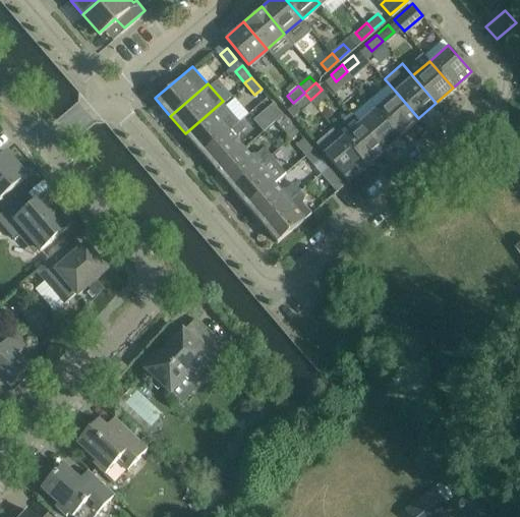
[(395,91),(378,106),(400,133),(418,118),(395,91)]
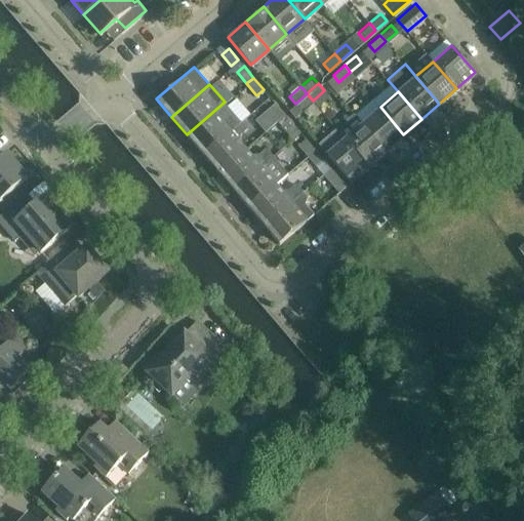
[(295,104),(289,109),(294,116),(313,101),(307,93),(295,104)]
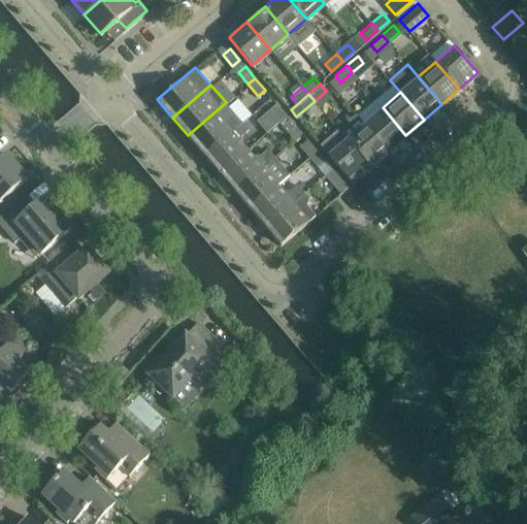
[(188,135),(203,154),(241,120),(226,102),(188,135)]
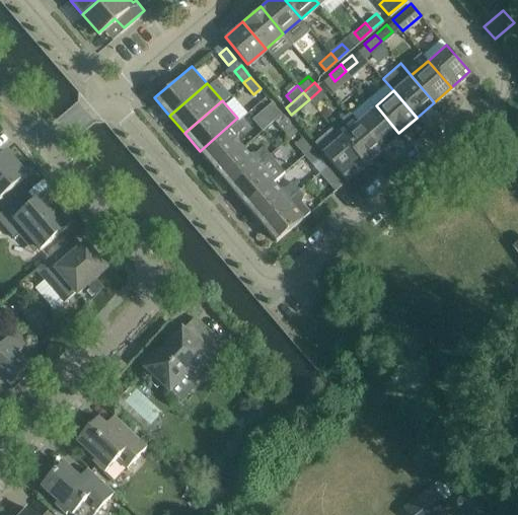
[(264,106),(274,118),(281,112),(271,100),(264,106)]
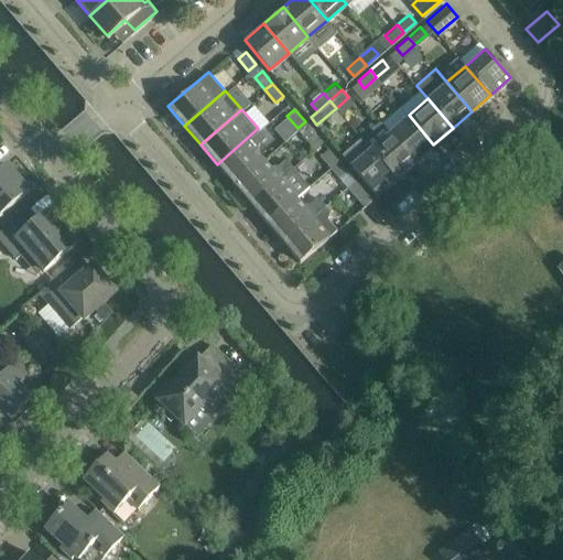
[(409,115),(389,131),(414,160),(433,144),(409,115)]
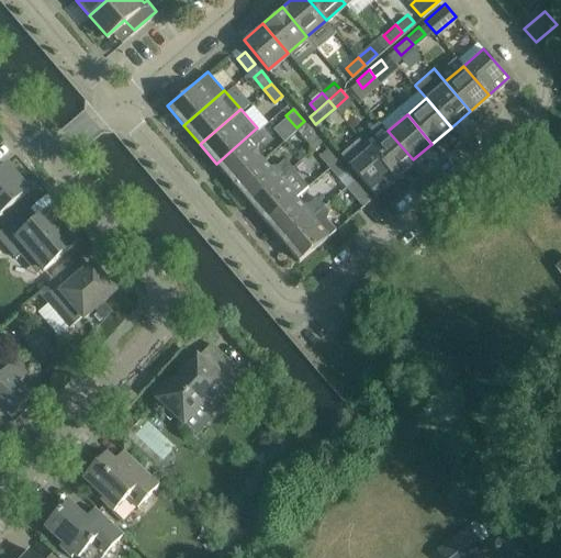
[(304,121),(296,127),(307,140),(314,133),(304,121)]
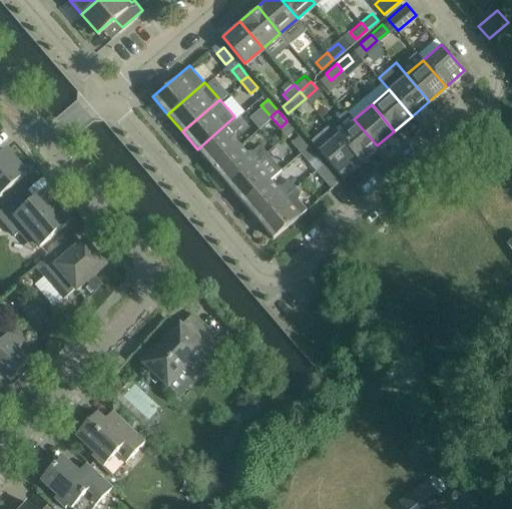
[(197,149),(212,166),(238,143),(232,136),(233,129),(241,123),(235,116),(234,116),(197,149)]
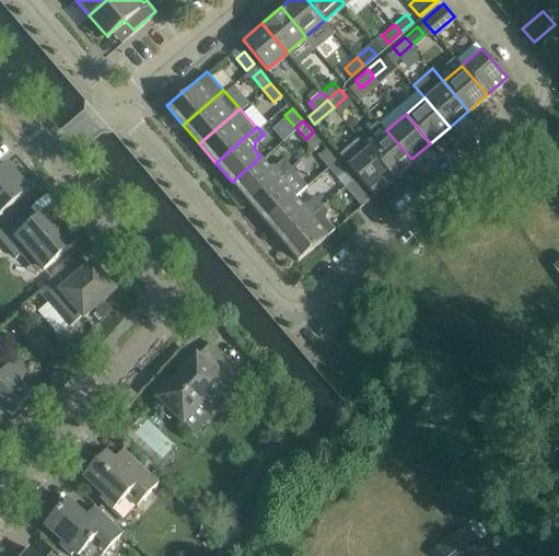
[(386,130),(368,147),(393,175),(411,159),(386,130)]
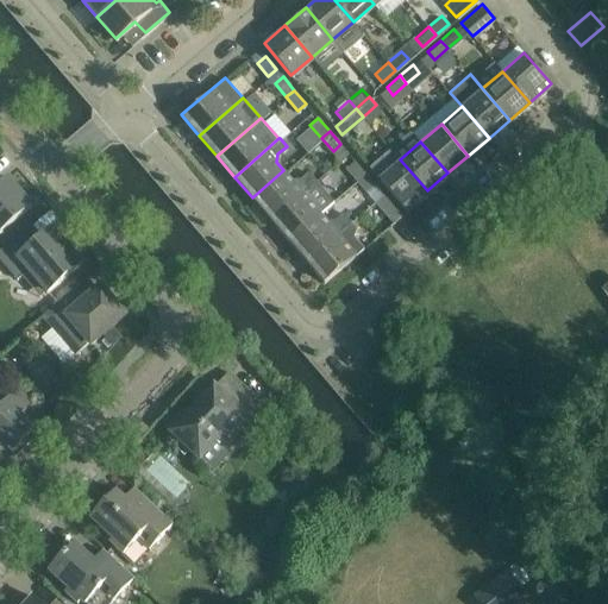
[(389,146),(368,165),(406,209),(427,190),(400,159),(389,146)]
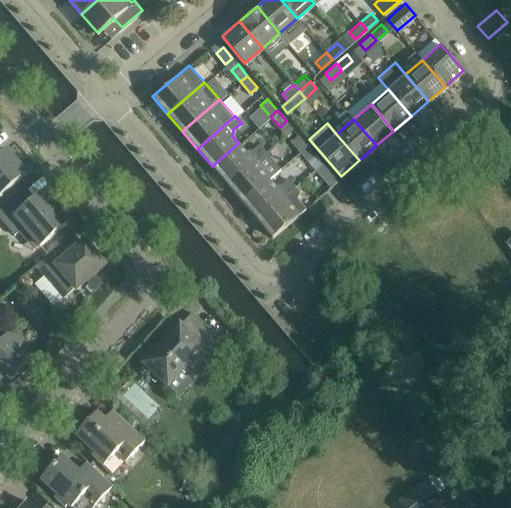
[(307,145),(297,134),(290,140),(300,151),(307,145)]
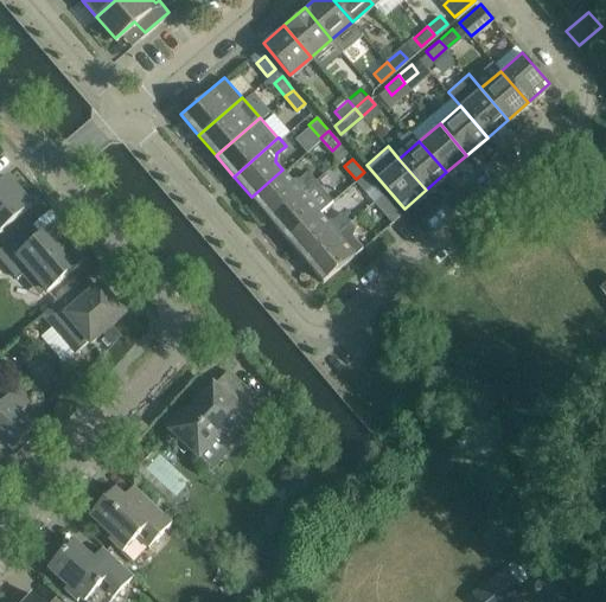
[(252,197),(268,217),(314,178),(306,168),(298,174),(291,175),(289,177),(282,170),(252,197)]
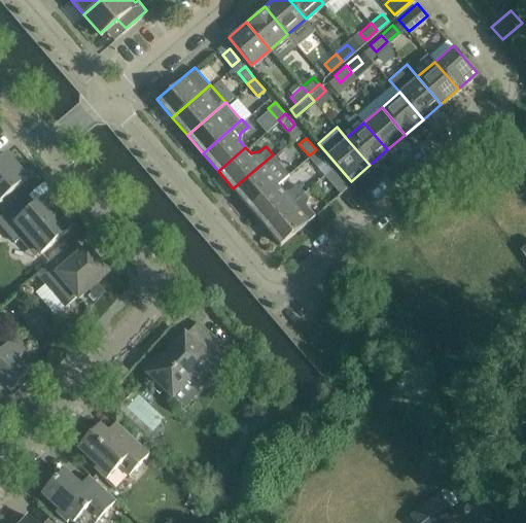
[(316,149),(309,155),(318,167),(325,161),(316,149)]
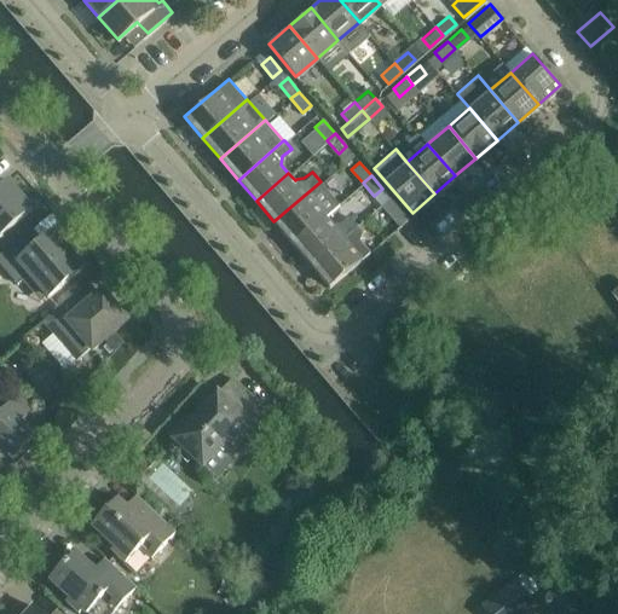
[(0,232),(32,206),(6,177),(0,181),(0,232)]
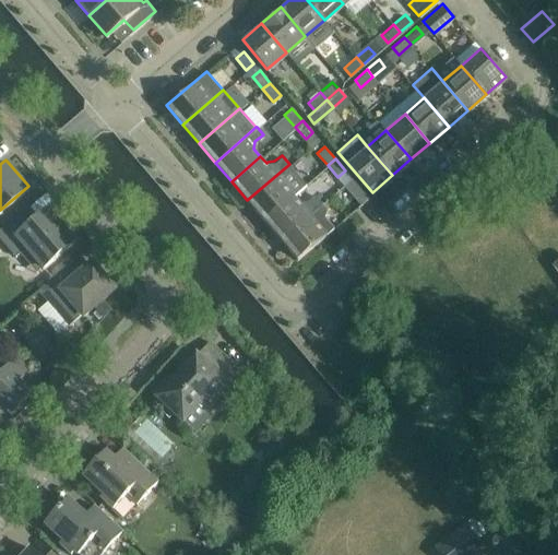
[(289,164),(247,200),(263,219),(293,193),(306,184),(289,164)]
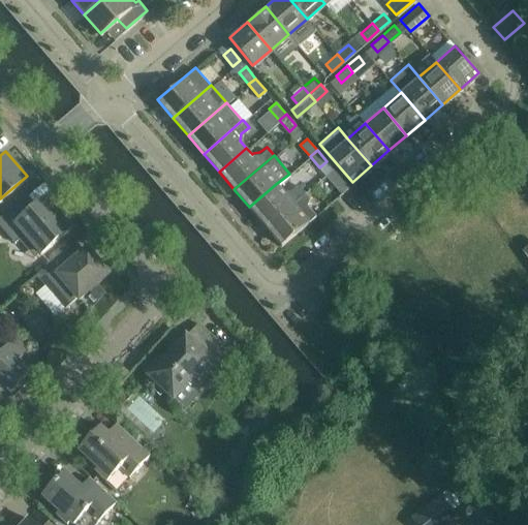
[(333,167),(325,174),(335,185),(342,179),(333,167)]
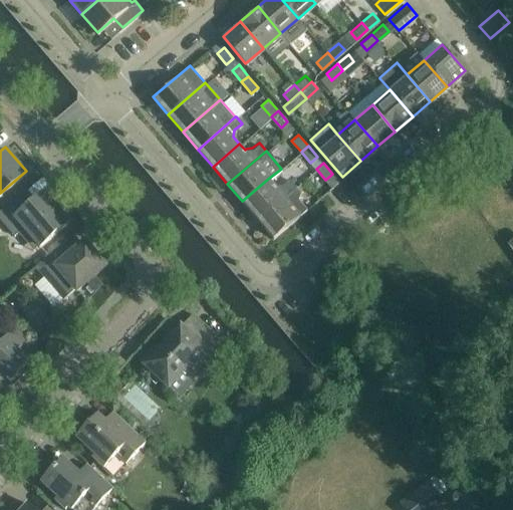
[(288,178),(282,183),(275,184),(274,185),(269,178),(242,201),(257,219),(295,186),(288,178)]
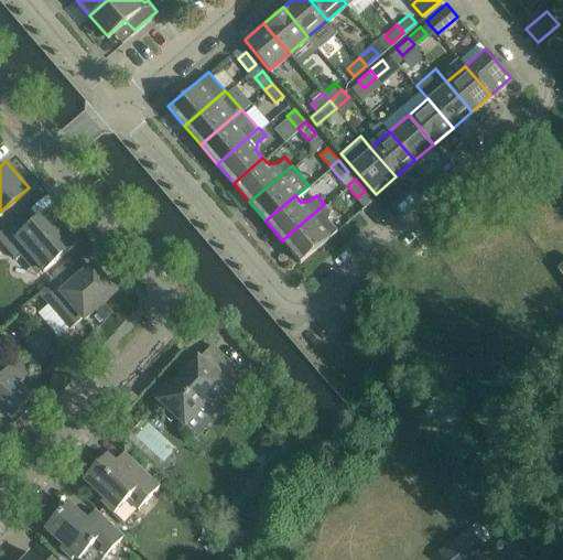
[(282,240),(299,260),(336,227),(326,216),(329,210),(324,204),(282,240)]
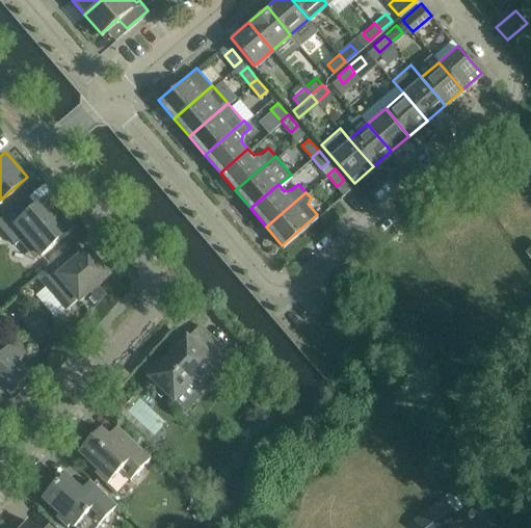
[(40,254),(54,241),(70,228),(44,196),(34,205),(25,194),(0,215),(0,226),(15,242),(24,234),(40,254)]
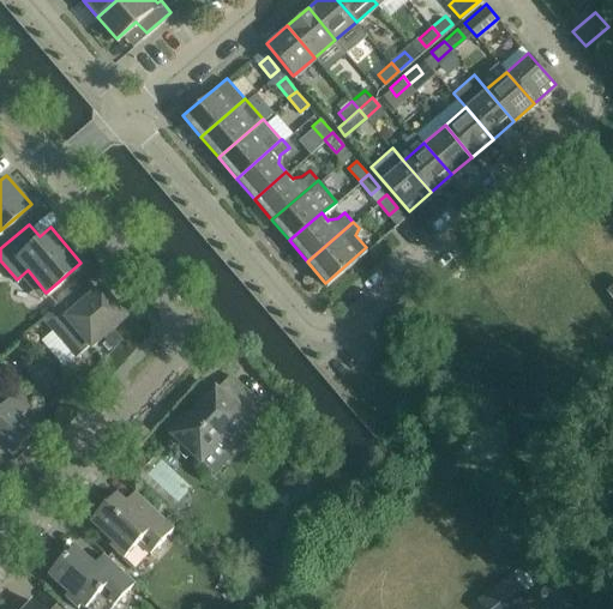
[(61,299),(42,315),(74,354),(89,343),(90,344),(125,314),(100,285),(89,294),(79,283),(61,299)]
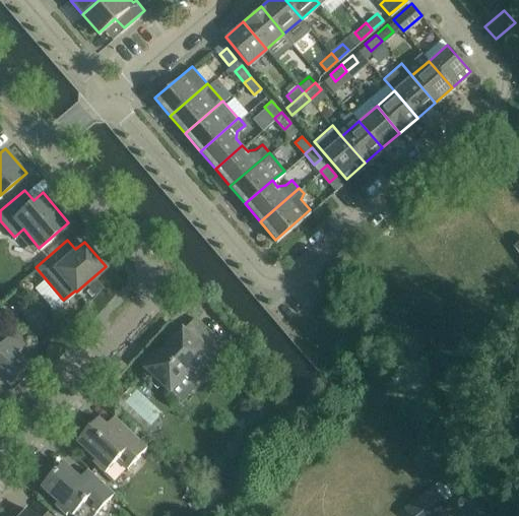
[(146,364),(143,366),(169,389),(184,373),(191,380),(224,344),(194,315),(183,327),(181,326),(155,353),(151,350),(142,361),(146,364)]
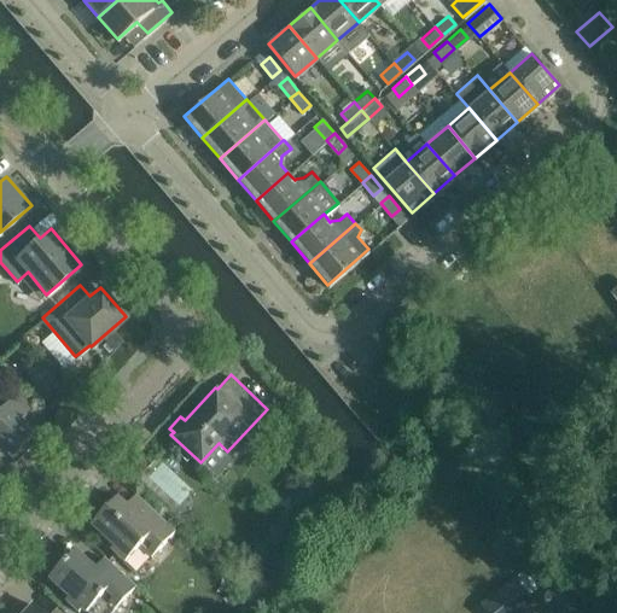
[(25,412),(9,397),(0,407),(0,447),(1,447),(12,456),(22,445),(25,448),(35,438),(33,435),(34,432),(19,418),(25,412)]
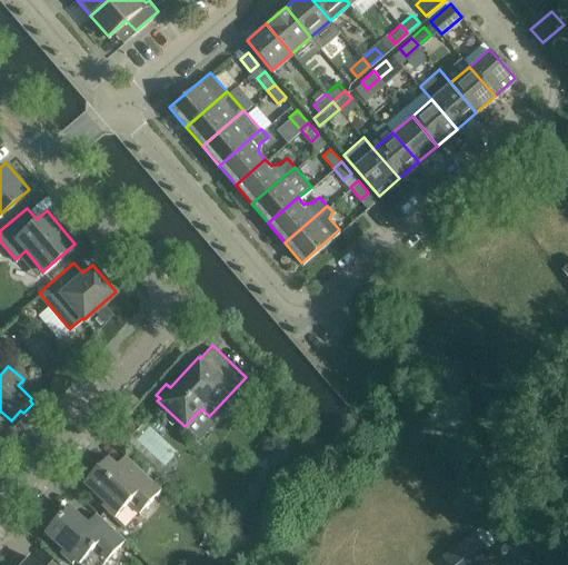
[(170,414),(166,418),(171,424),(176,418),(170,414)]
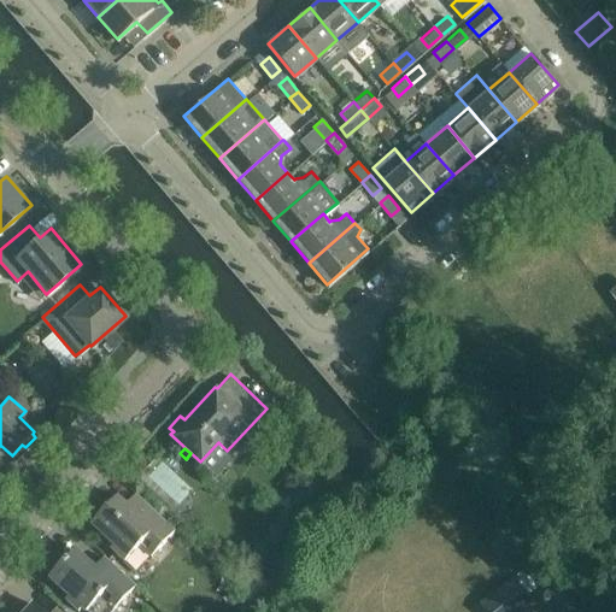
[(150,554),(174,528),(135,492),(125,501),(116,493),(89,522),(112,543),(110,546),(124,559),(138,543),(150,554)]
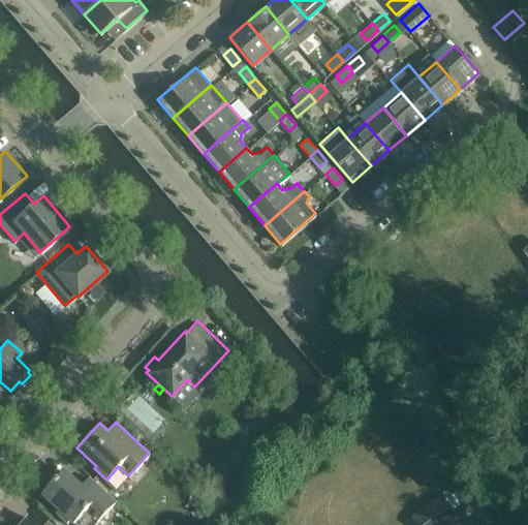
[(92,524),(116,500),(89,475),(80,484),(63,468),(40,493),(58,508),(56,512),(66,522),(69,519),(74,524),(92,524)]
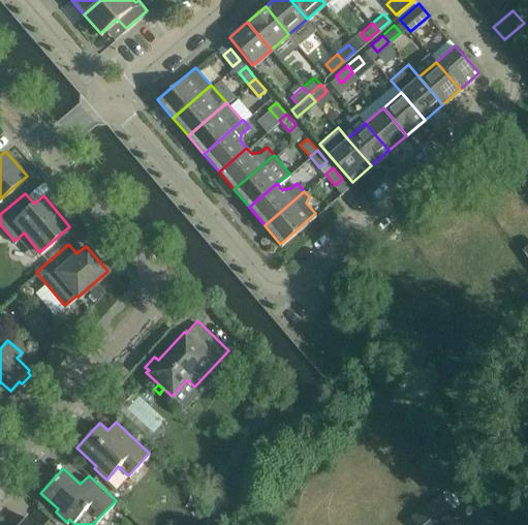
[(440,496),(413,516),(420,524),(441,524),(455,516),(440,496)]
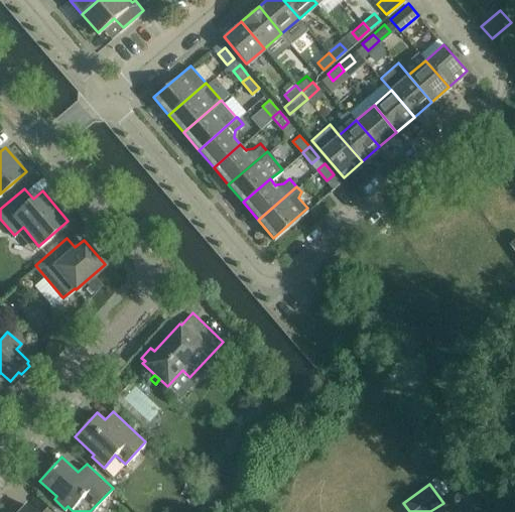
[(465,495),(458,505),(468,511),(473,511),(479,504),(465,495)]
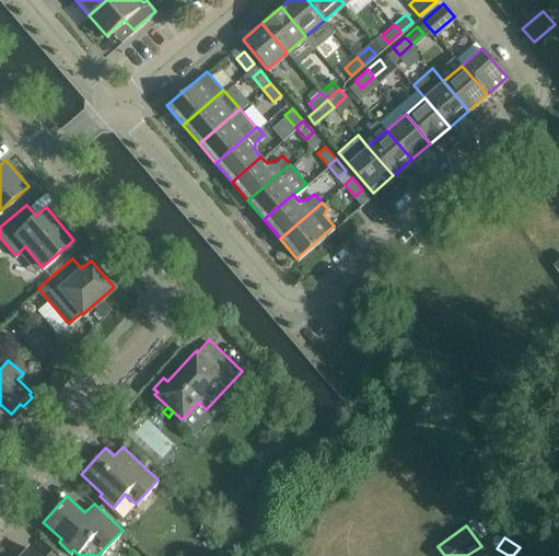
[(60,555),(51,547),(51,548),(44,555),(39,555),(30,546),(20,555),(10,555),(9,555),(60,555)]
